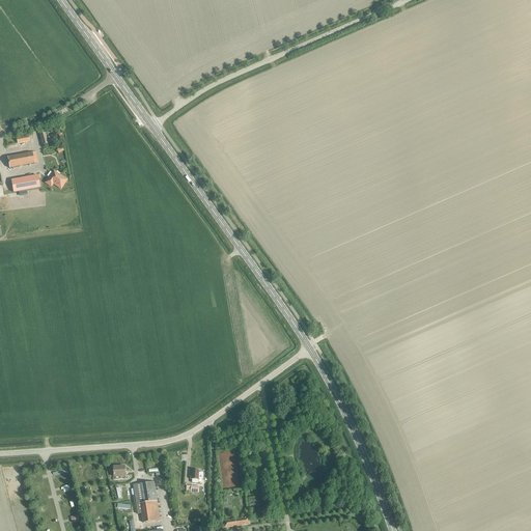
[(49,137),(47,138),(45,131),(38,132),(42,145),(51,143),(49,137)]
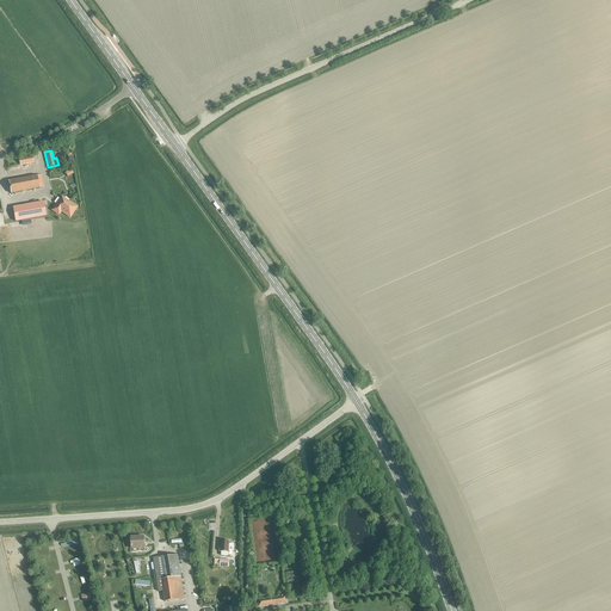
[(8,181),(11,193),(43,187),(41,176),(8,181)]
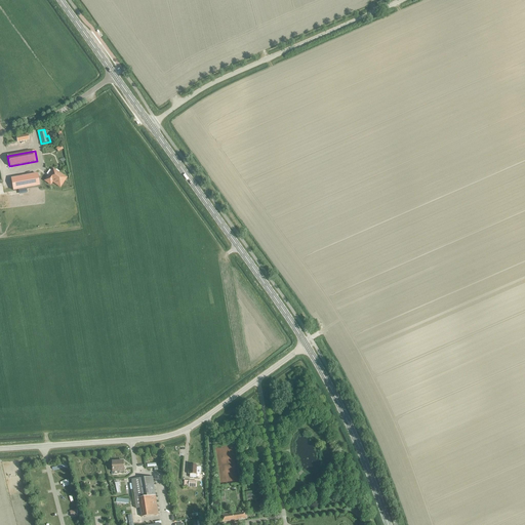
[(52,169),(45,180),(50,185),(54,178),(56,179),(56,180),(62,185),(66,178),(52,169)]
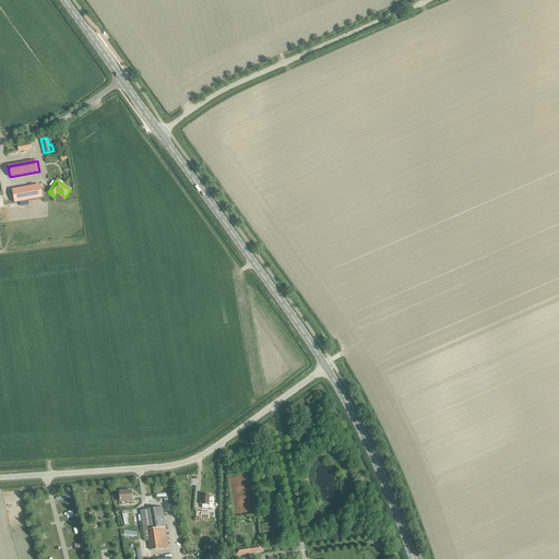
[(43,190),(40,191),(39,185),(12,190),(14,203),(42,198),(42,197),(44,197),(43,190)]
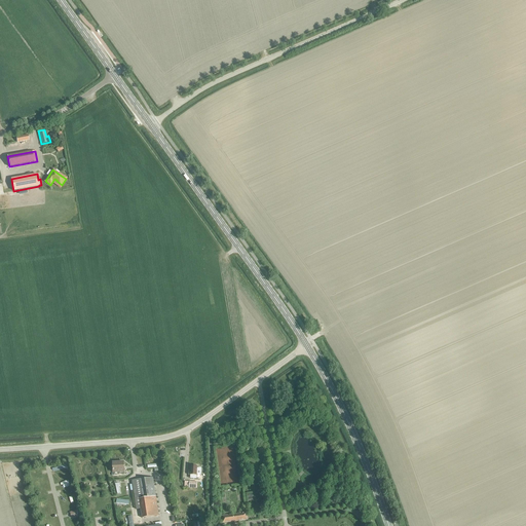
[(118,475),(124,474),(123,462),(113,462),(113,473),(118,473),(118,475)]
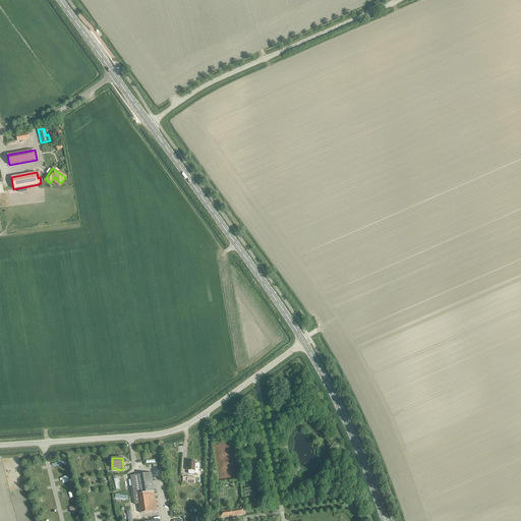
[(194,471),(195,462),(188,462),(188,466),(187,466),(186,470),(189,470),(188,474),(194,474),(194,471)]
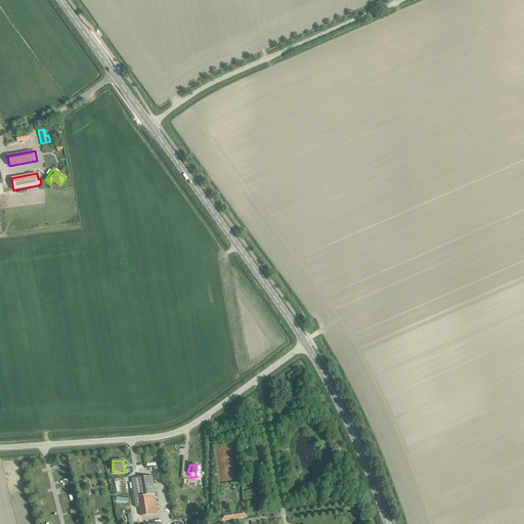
[(141,516),(158,514),(153,476),(131,479),(136,508),(140,507),(141,516)]
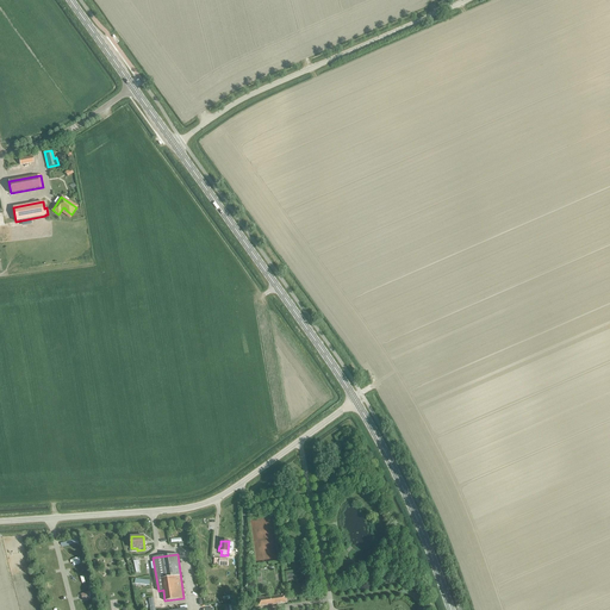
[(257,599),(259,608),(287,603),(286,596),(257,599)]
